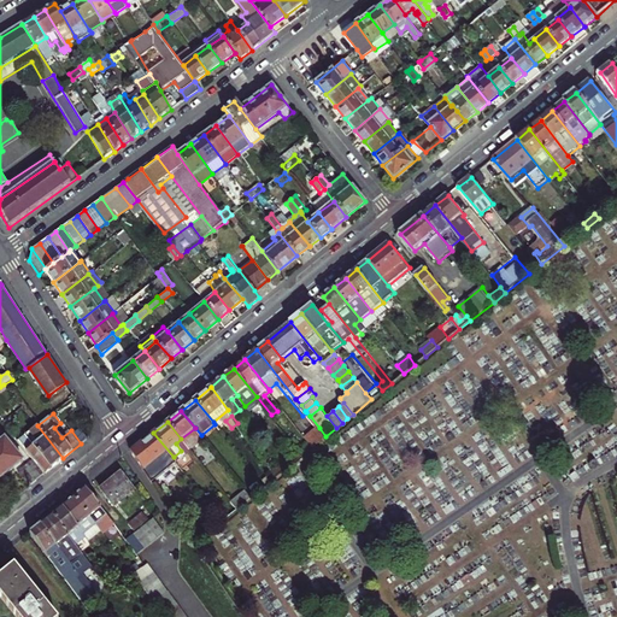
[(63,458),(37,425),(25,435),(51,468),(63,458)]
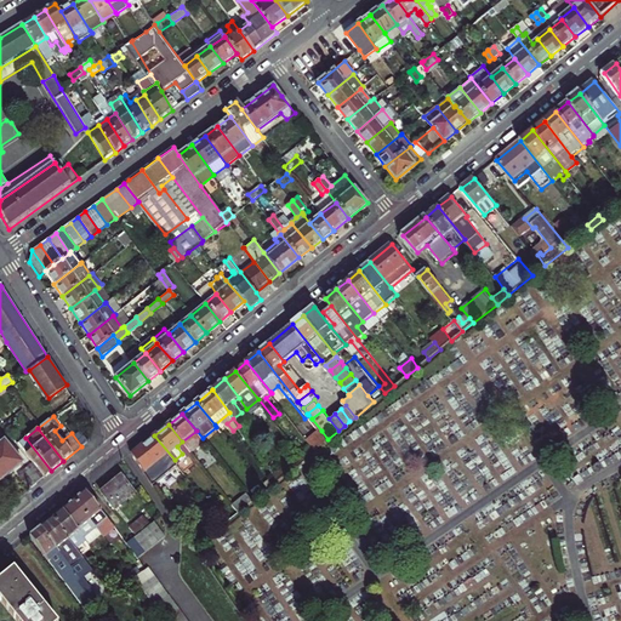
[(312,444),(315,448),(328,439),(322,431),(309,440),(312,444)]
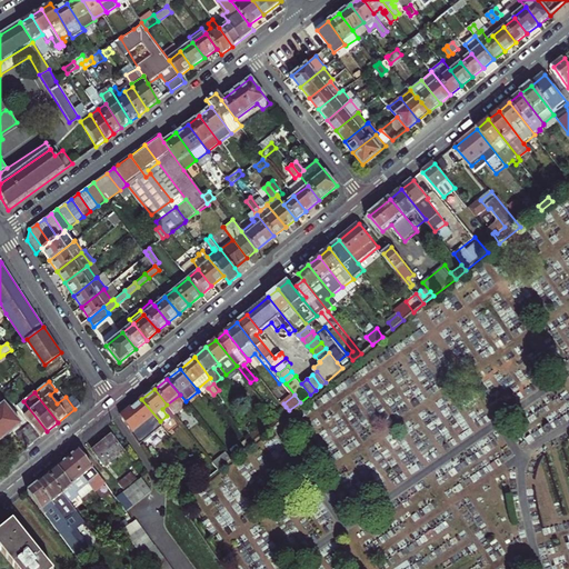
[(160,421),(141,399),(121,416),(141,443),(163,426),(160,421)]
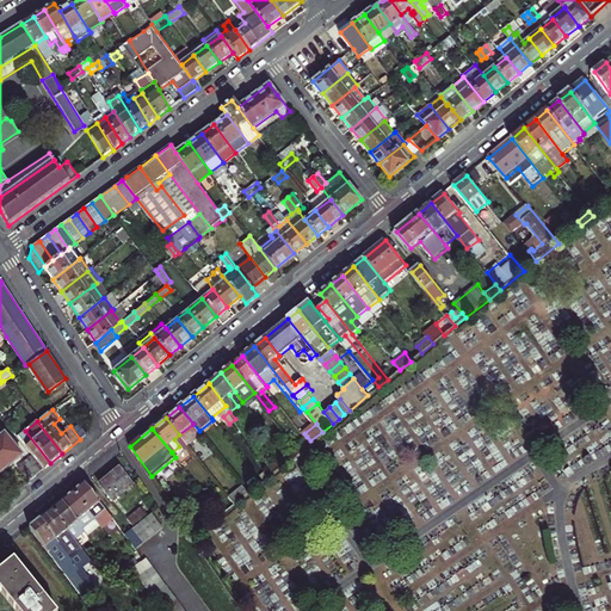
[(25,431),(18,437),(34,457),(43,469),(50,463),(25,431)]
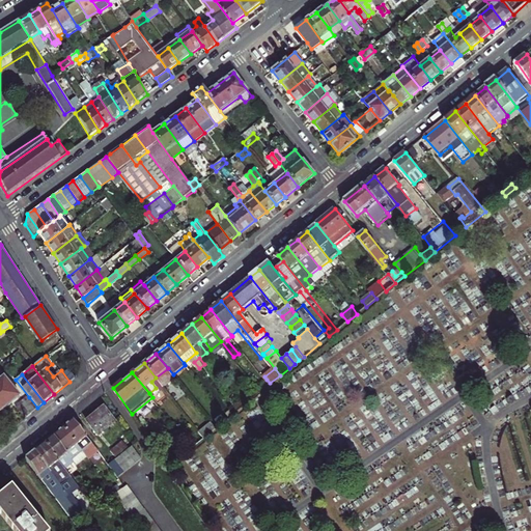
[(3,378),(0,379),(0,411),(2,411),(1,410),(17,396),(18,397),(20,396),(3,378)]
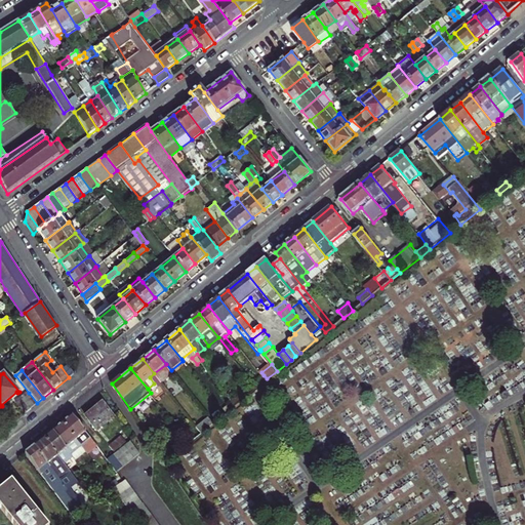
[(254,382),(257,387),(267,378),(264,375),(254,382)]
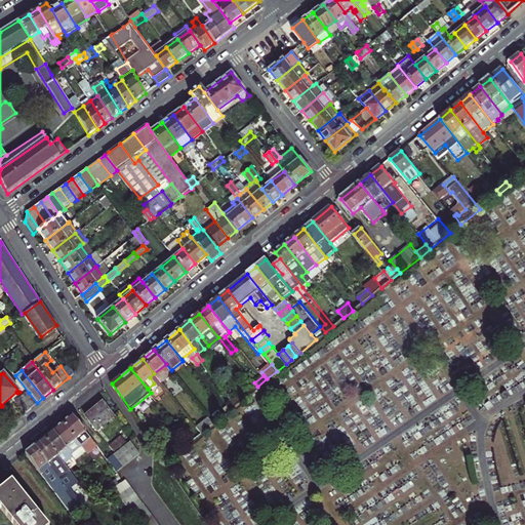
[(243,392),(231,402),(234,406),(246,396),(243,392)]
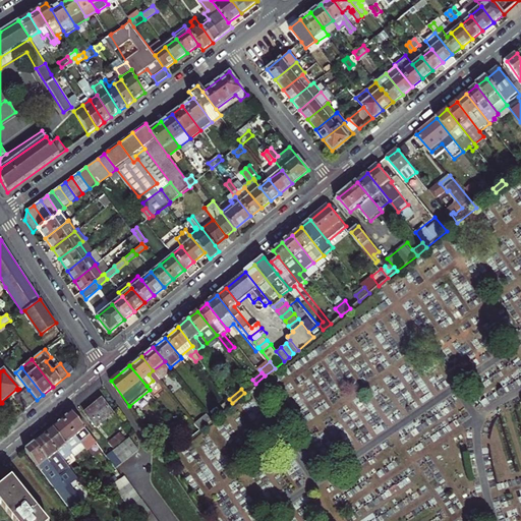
[(29,390),(16,399),(24,410),(37,400),(29,390)]
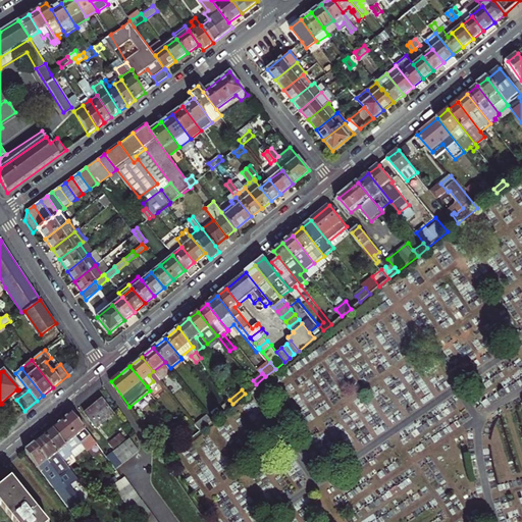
[(105,400),(88,412),(99,427),(116,414),(105,400)]
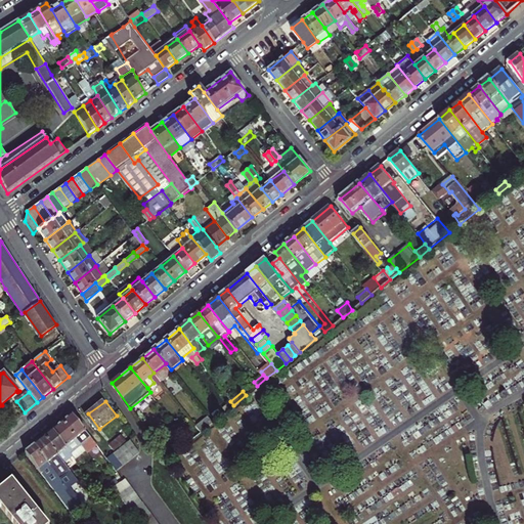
[(66,421),(86,448),(97,464),(101,462),(94,451),(100,447),(75,412),(66,421)]
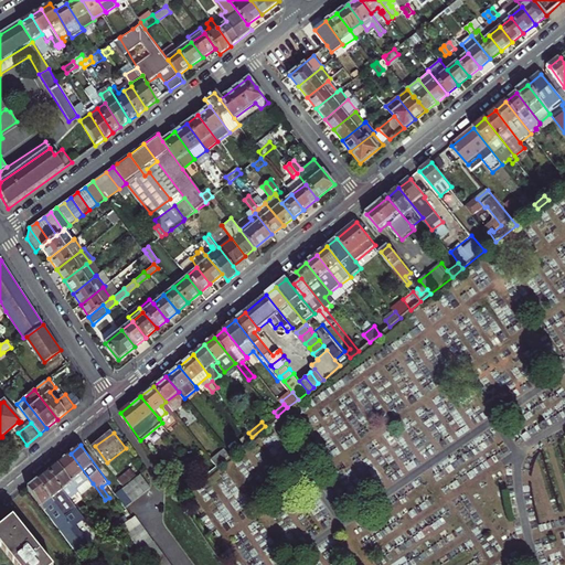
[(71,454),(60,462),(78,487),(82,491),(93,483),(71,454)]
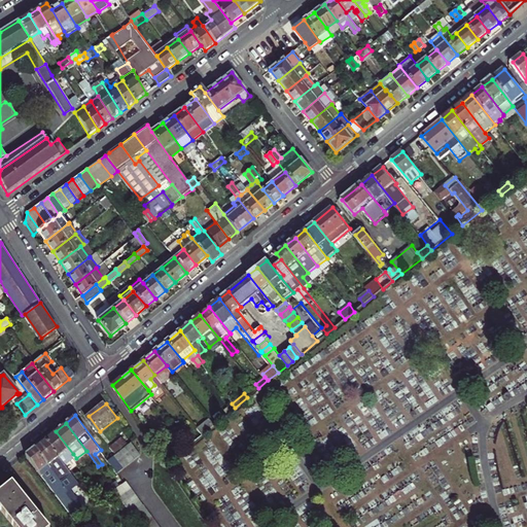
[(56,431),(47,437),(64,460),(73,454),(56,431)]
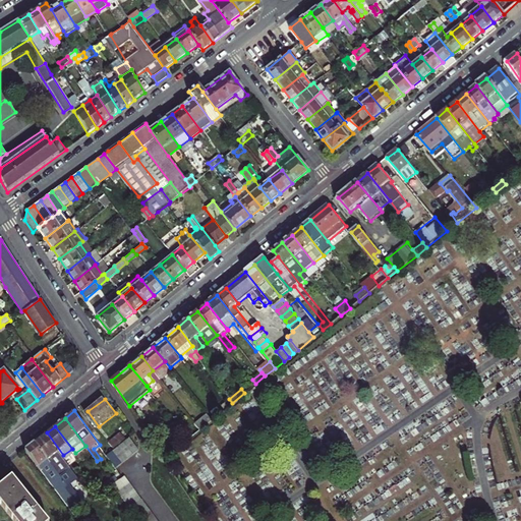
[(63,455),(47,432),(37,441),(53,462),(67,481),(72,477),(66,469),(72,465),(63,455)]
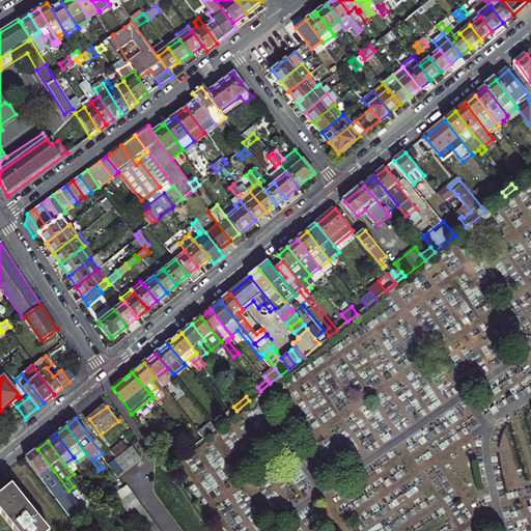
[(112,451),(117,458),(122,454),(128,450),(131,449),(126,441),(112,451)]
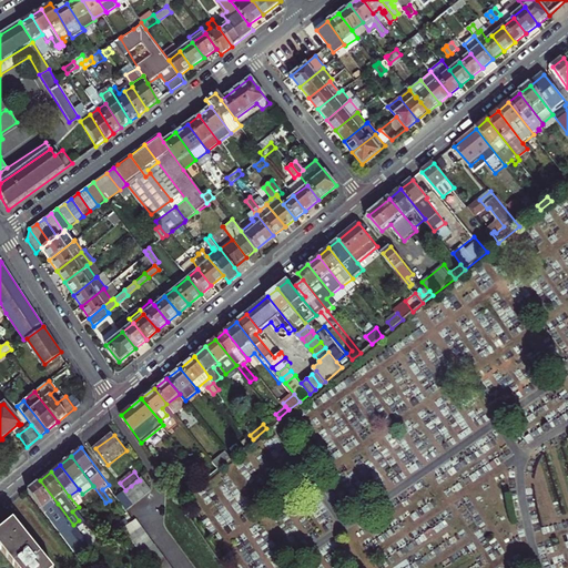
[(140,480),(137,482),(146,496),(153,492),(142,478),(140,480)]
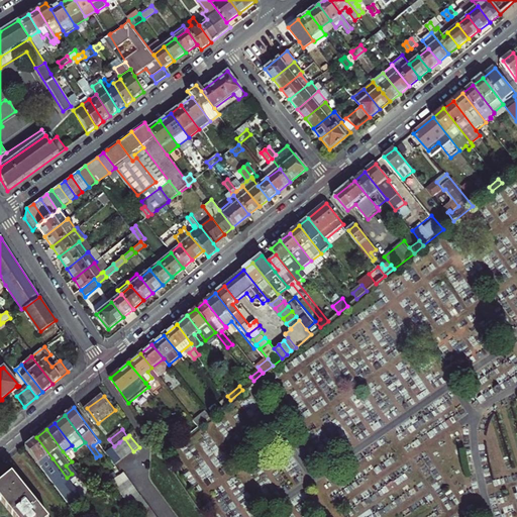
[(42,466),(53,458),(36,437),(27,445),(42,466)]
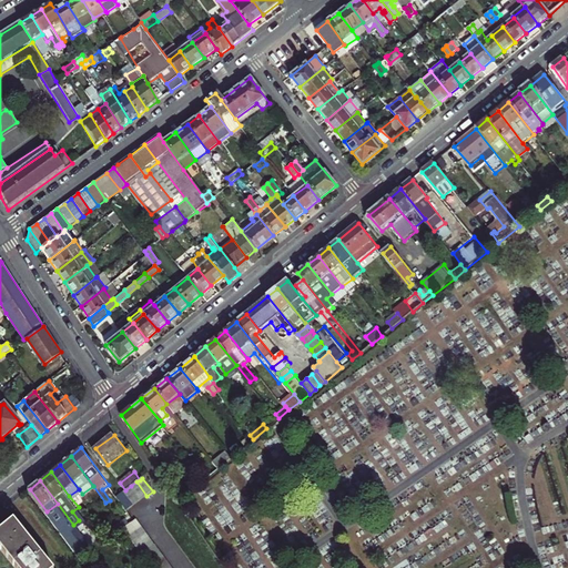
[(137,482),(131,486),(141,500),(146,496),(137,482)]
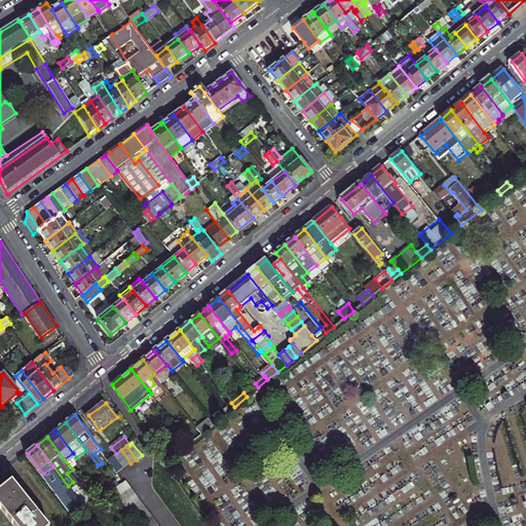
[(116,454),(115,454),(124,468),(130,463),(121,450),(116,454)]
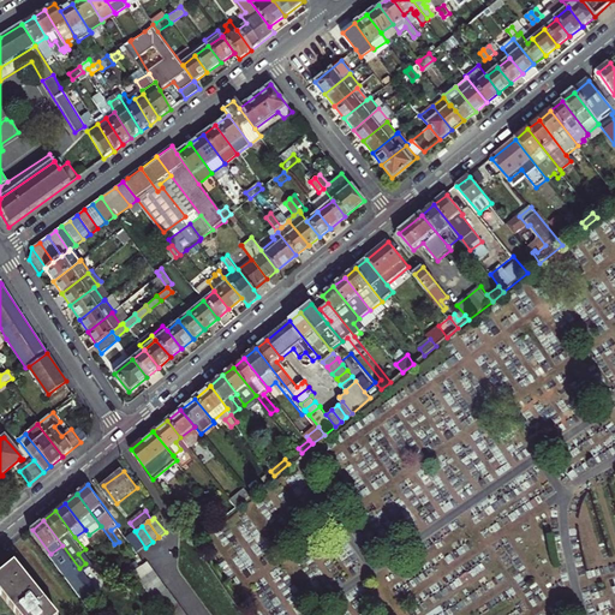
[(145,548),(135,531),(127,537),(139,553),(145,548)]
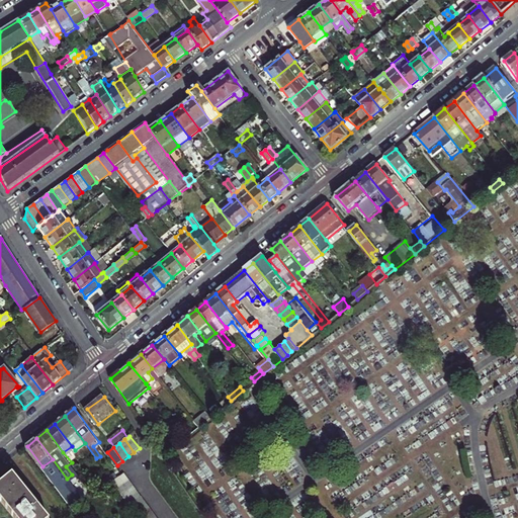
[(53,459),(42,466),(58,486),(67,479),(53,459)]
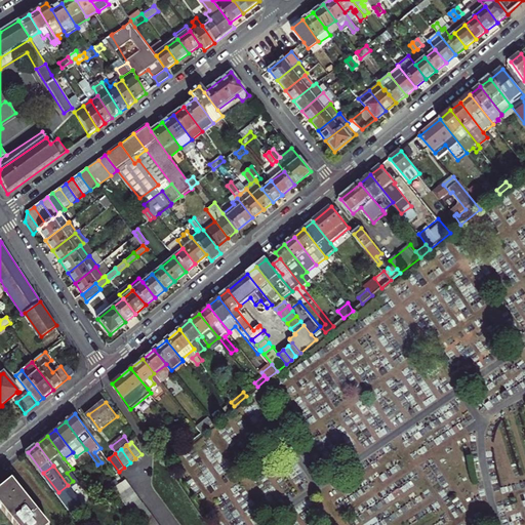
[(115,487),(119,493),(132,484),(127,478),(125,480),(115,487)]
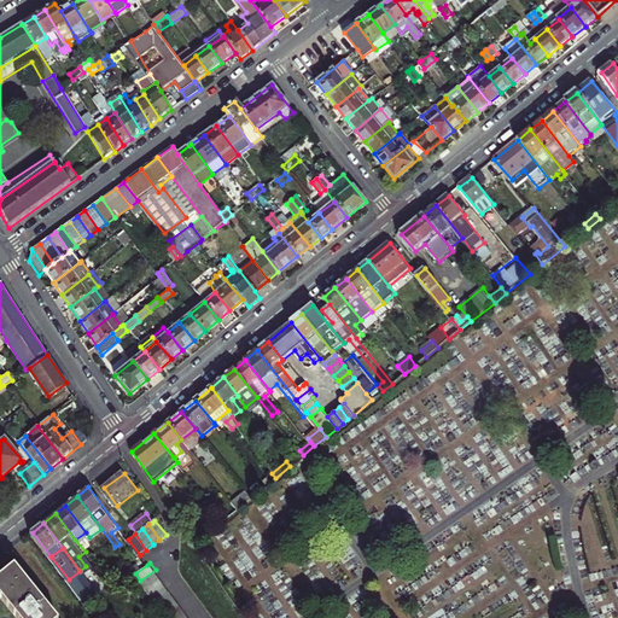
[(59,617),(16,566),(0,578),(0,592),(21,617),(59,617)]
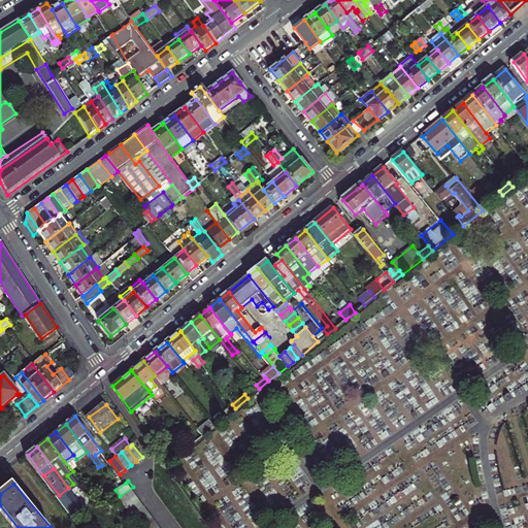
[(133,487),(120,496),(125,502),(137,493),(133,487)]
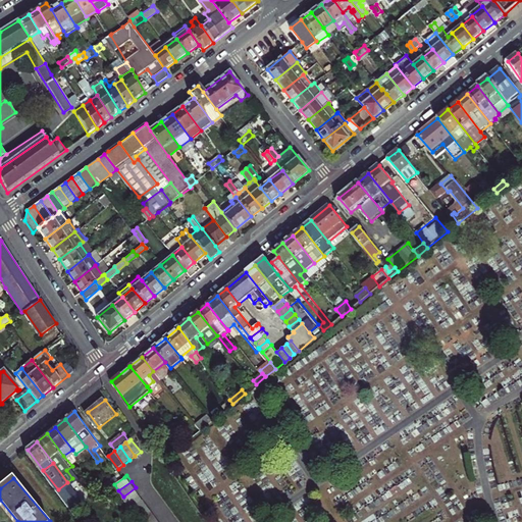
[(136,487),(123,497),(127,503),(141,493),(136,487)]
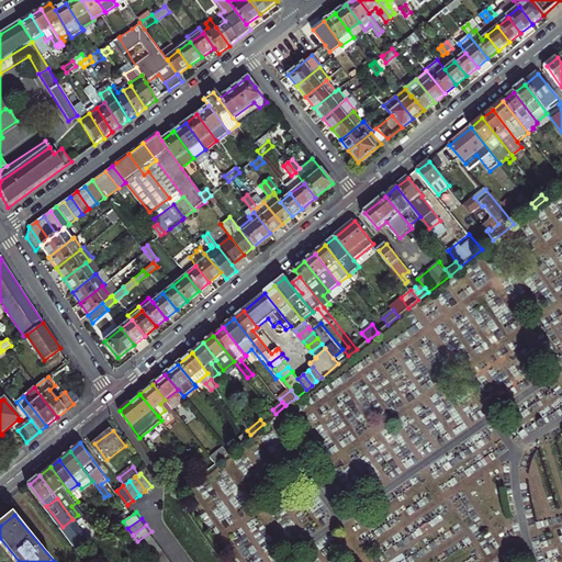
[(152,531),(137,541),(143,548),(156,538),(152,531)]
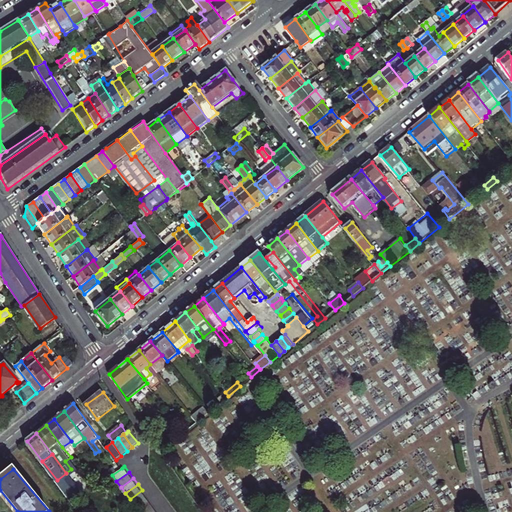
[(142,490),(130,499),(133,504),(146,495),(142,490)]
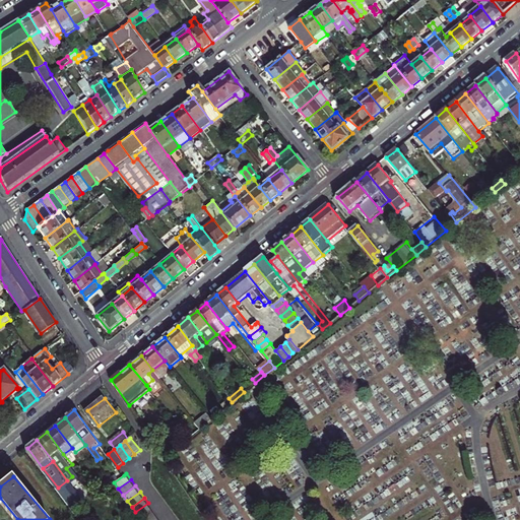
[(148,503),(135,512),(140,519),(153,509),(148,503)]
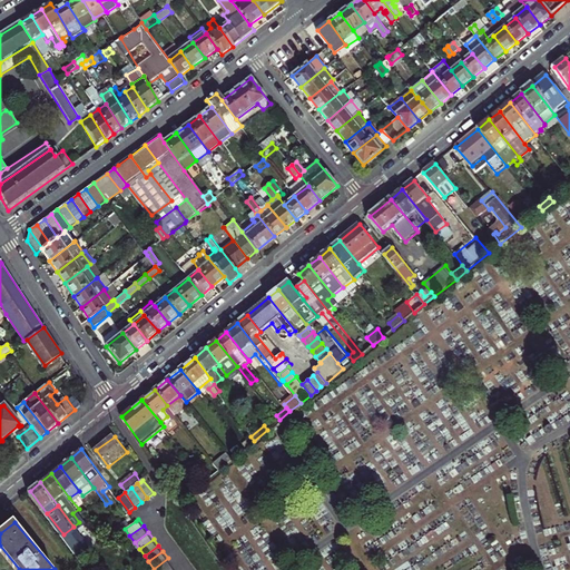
[(168,558),(154,569),(155,569),(164,569),(173,564),(168,558)]
